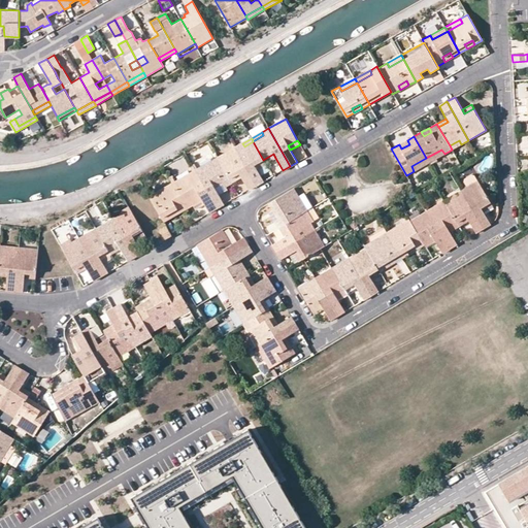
[(399,144),(401,149),(409,144),(407,140),(399,144)]
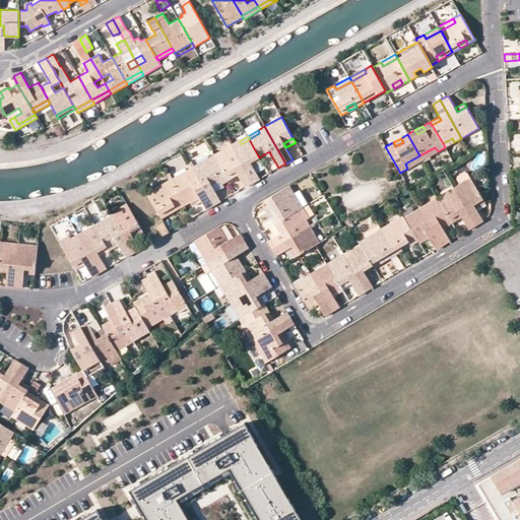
[(454,142),(452,138),(443,143),(445,147),(454,142)]
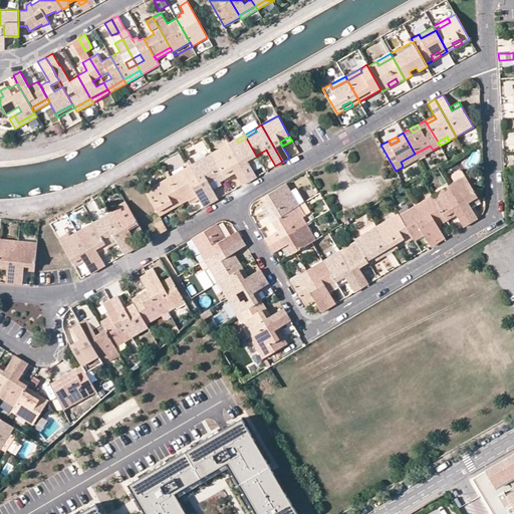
[(228,144),(235,156),(250,181),(257,177),(250,165),(247,161),(256,156),(246,138),(238,143),(236,140),(228,144)]
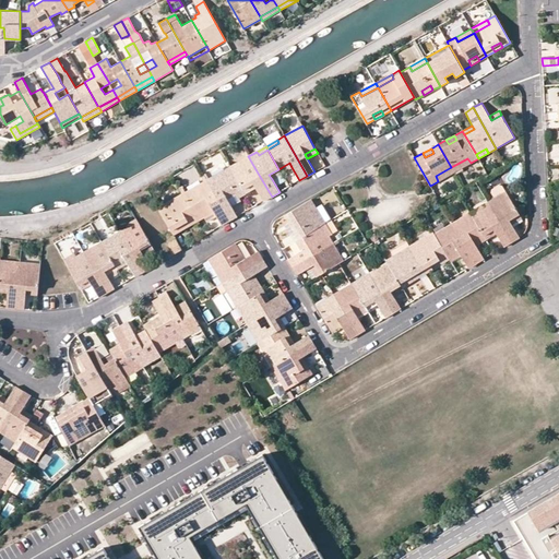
[(272,197),(256,169),(248,156),(240,161),(242,165),(233,170),(244,189),(253,183),(256,188),(263,201),(272,197)]
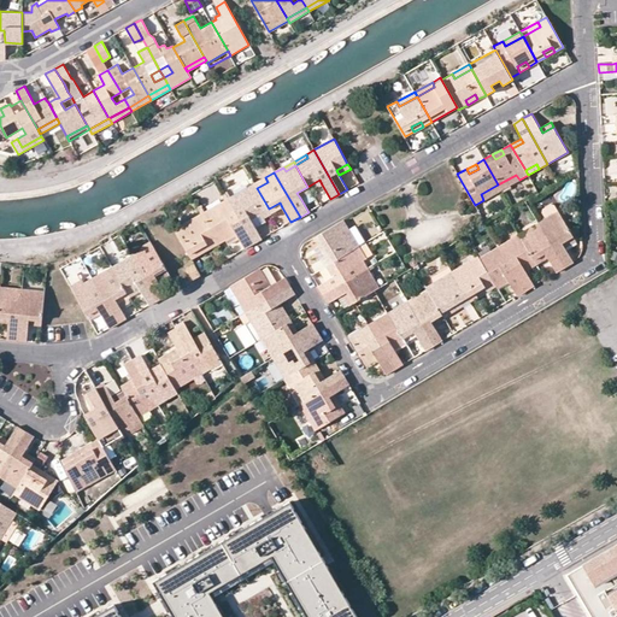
[(498,184),(501,189),(519,180),(516,175),(498,184)]
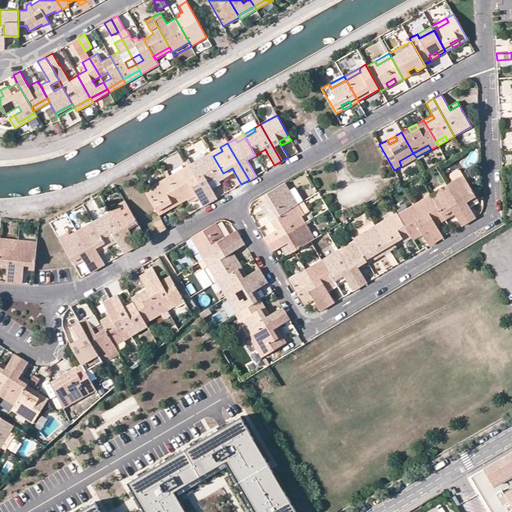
[(222,151),(220,147),(211,152),(213,156),(222,151)]
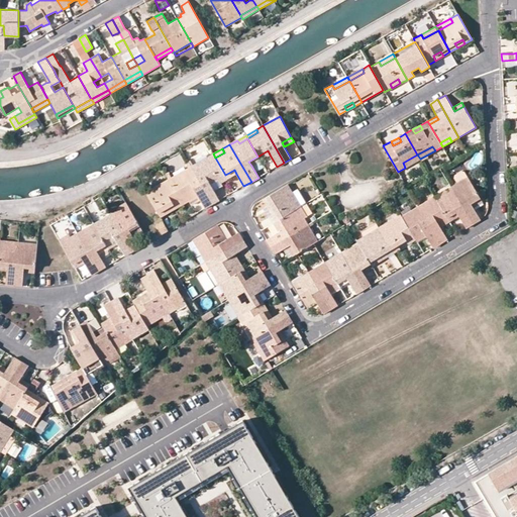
[(257,157),(261,161),(270,154),(268,150),(257,157)]
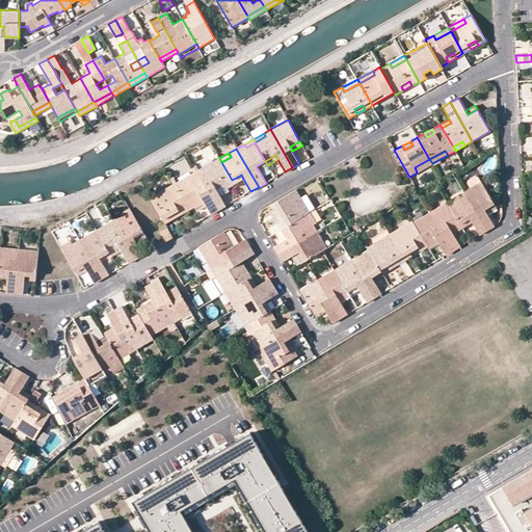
[(210,163),(212,167),(221,162),(219,158),(210,163)]
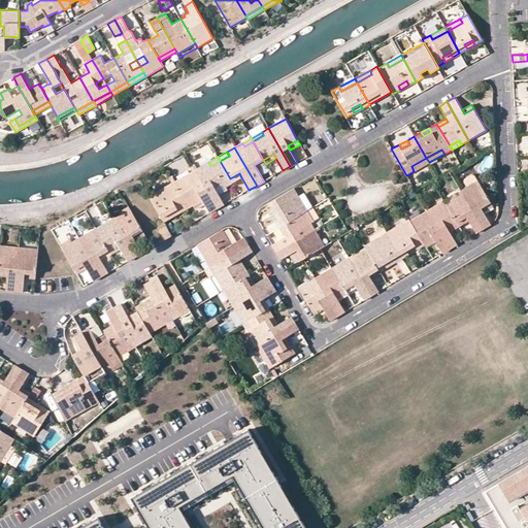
[(429,162),(426,158),(411,166),(414,171),(429,162)]
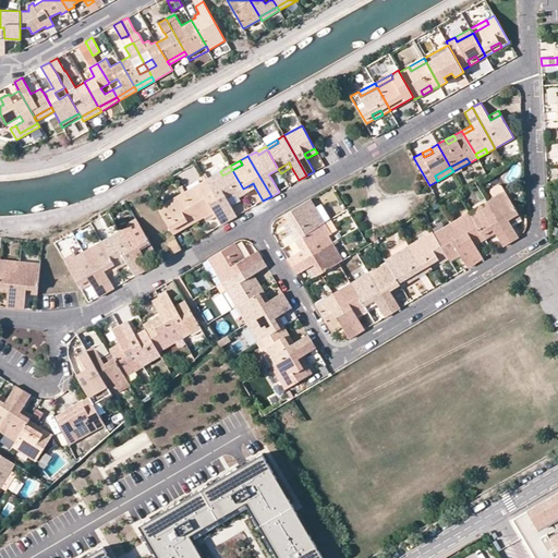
[(281,173),(278,169),(268,174),(271,179),(281,173)]
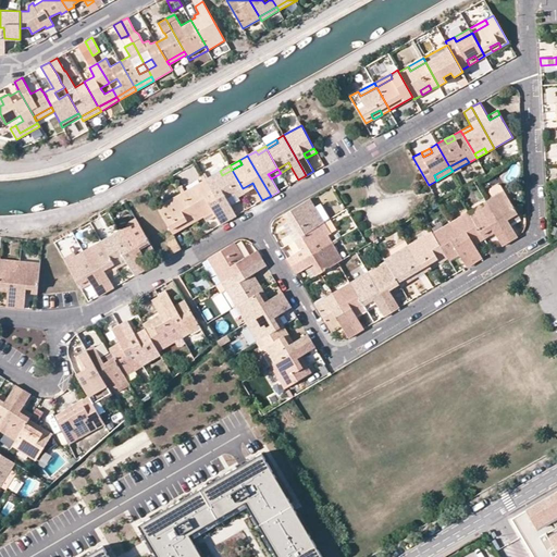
[(243,188),(232,170),(222,175),(220,171),(205,180),(229,221),(236,217),(226,199),(235,194),(237,197),(245,193),(243,188)]
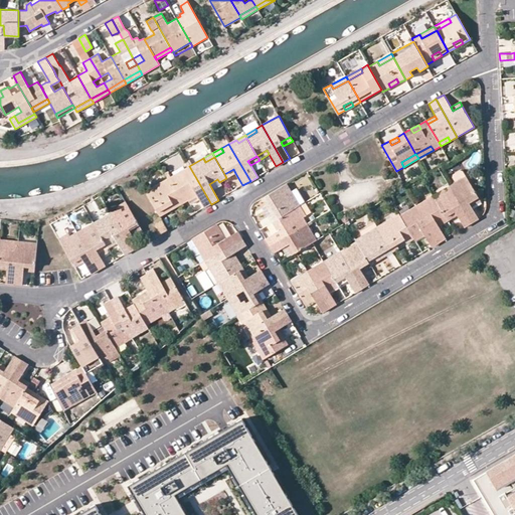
[(182,169),(185,174),(170,182),(182,203),(188,199),(186,196),(195,191),(199,199),(204,207),(211,204),(189,166),(182,169)]
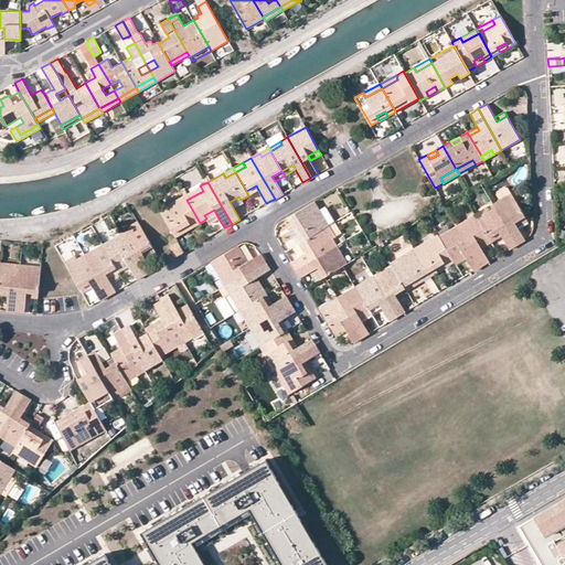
[(184,195),(187,200),(203,191),(200,185),(184,195)]
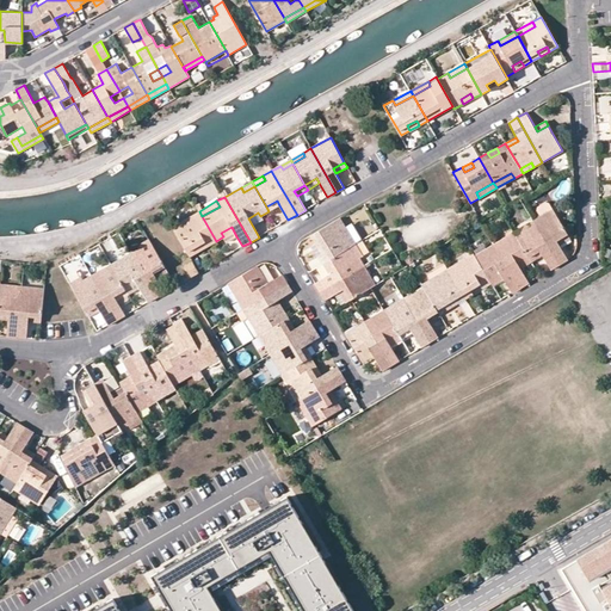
[(266,207),(269,211),(279,205),(277,201),(266,207)]
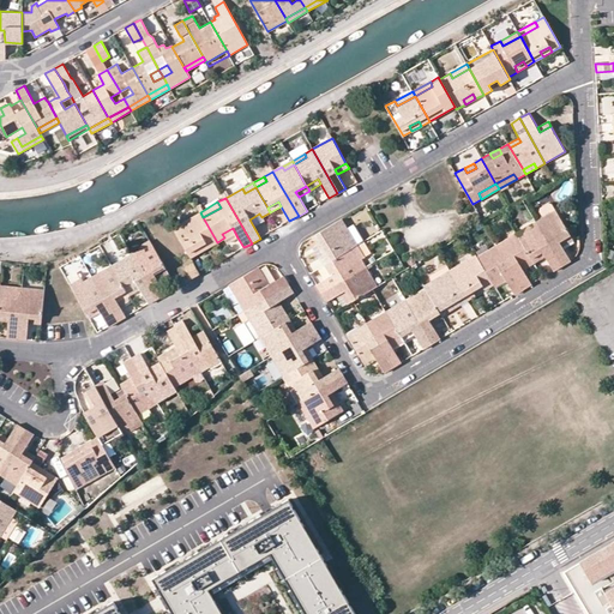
[(545,216),(555,210),(552,204),(548,204),(537,210),(542,218),(545,216)]
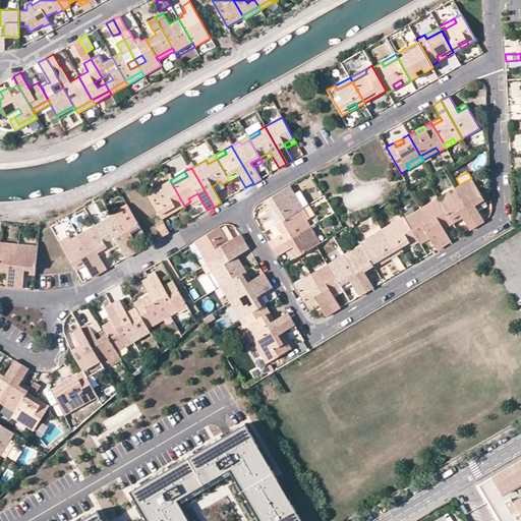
[(462,183),(464,187),(473,182),(471,178),(462,183)]
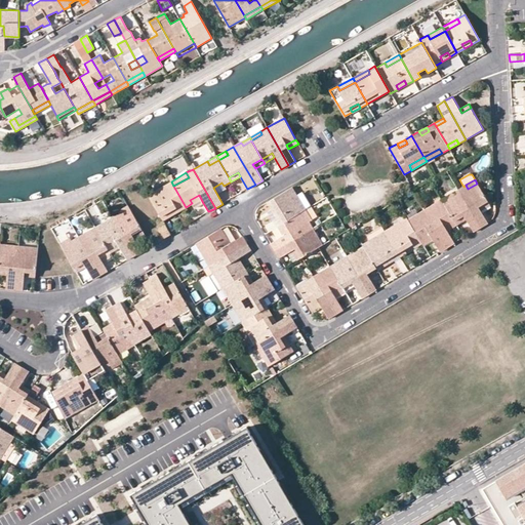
[(163,186),(166,190),(151,198),(163,219),(170,215),(168,212),(176,208),(177,211),(186,207),(173,186),(171,182),(163,186)]
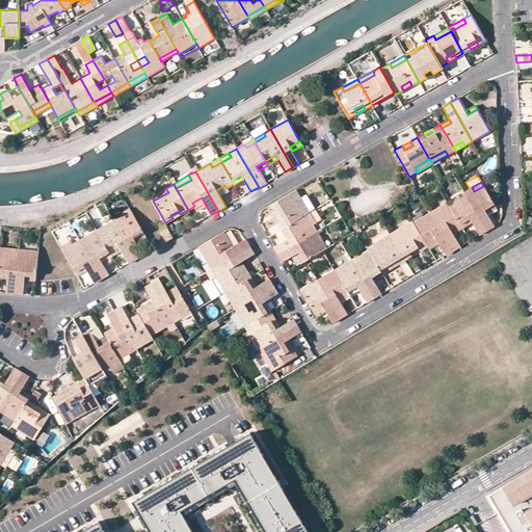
[(470,189),(464,192),(487,231),(495,225),(486,213),(484,210),(495,204),(483,186),(474,191),(472,187),(470,189)]
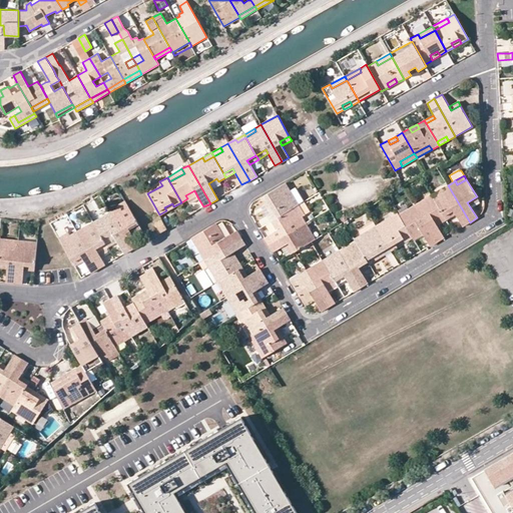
[(144,189),(147,193),(162,185),(159,181),(144,189)]
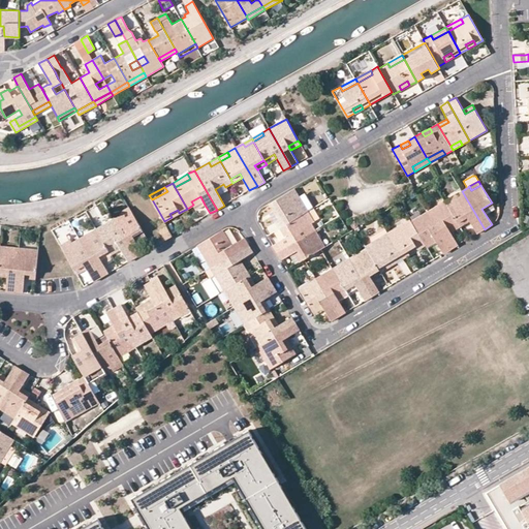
[(273,212),(278,209),(283,218),(278,219),(282,226),(301,215),(305,213),(296,198),(299,196),(294,189),(269,204),(273,212)]
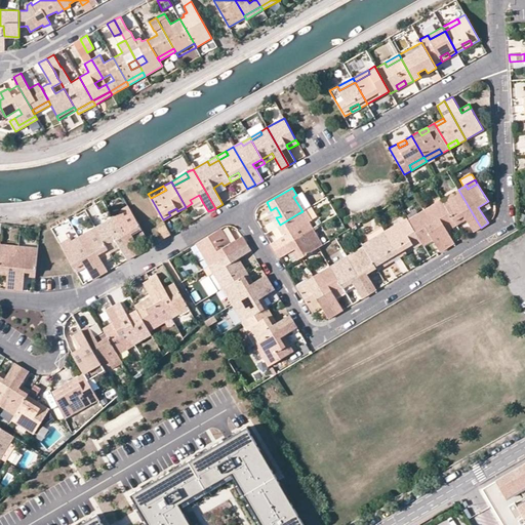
[(453,198),(444,203),(454,220),(463,215),(466,219),(474,232),(481,228),(458,190),(450,194),(453,198)]
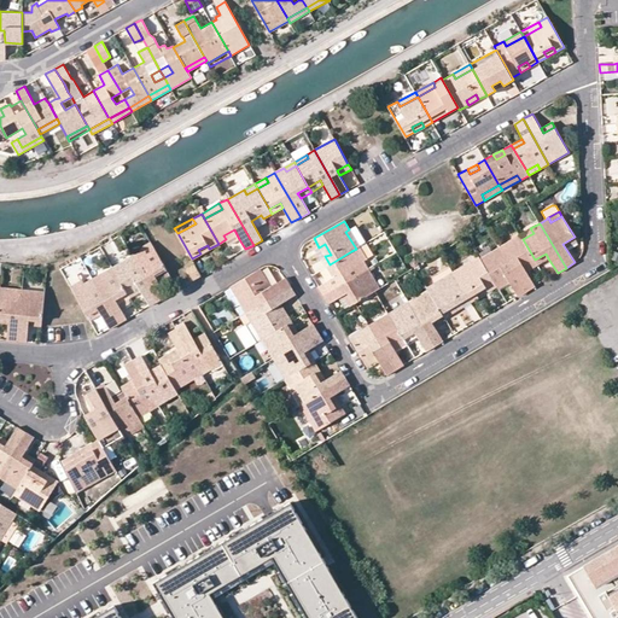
[(534,233),(530,228),(519,234),(523,239),(534,233)]
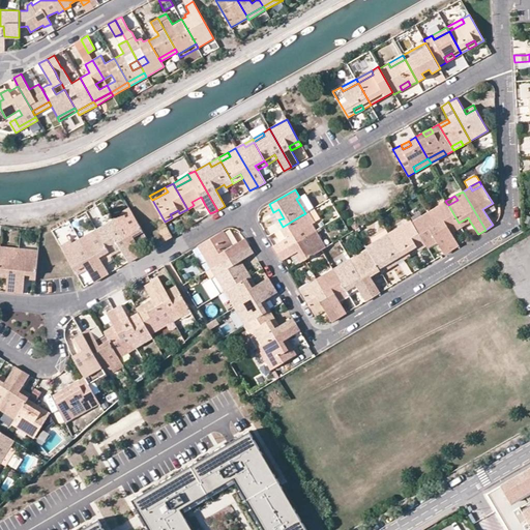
[(194,205),(197,209),(205,205),(201,197),(192,202),(194,205)]
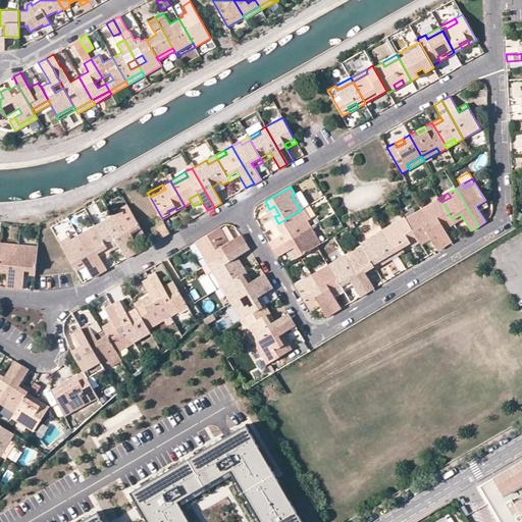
[(301,210),(304,208),(295,194),(292,196),(301,210)]
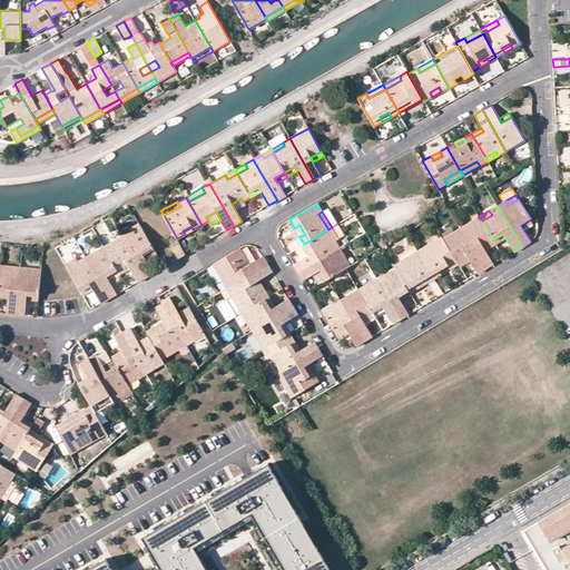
[(482,220),(479,216),(469,223),(471,227),(482,220)]
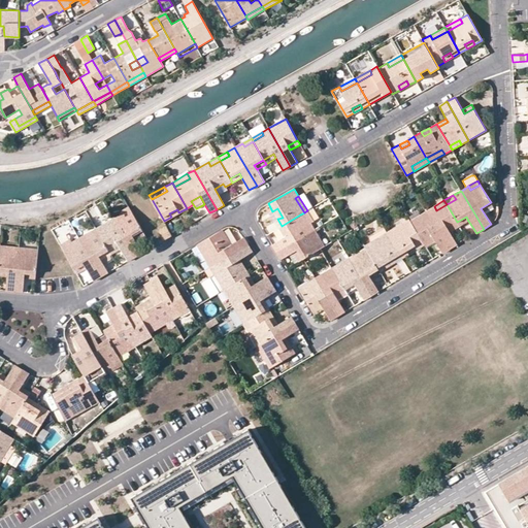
[(481,208),(483,211),(493,206),(491,202),(481,208)]
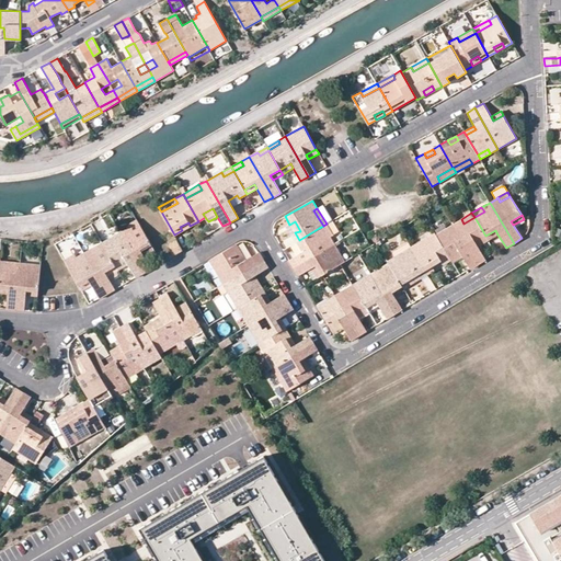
[(476,242),(485,236),(474,217),(464,224),(461,219),(454,224),(478,265),(485,260),(478,247),(476,242)]
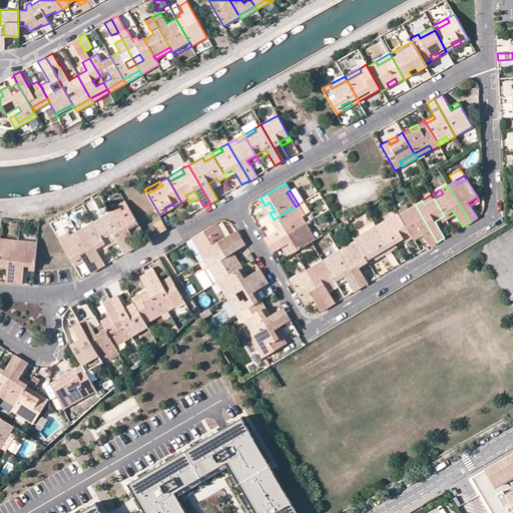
[(270,202),(265,205),(270,212),(275,211),(270,202)]
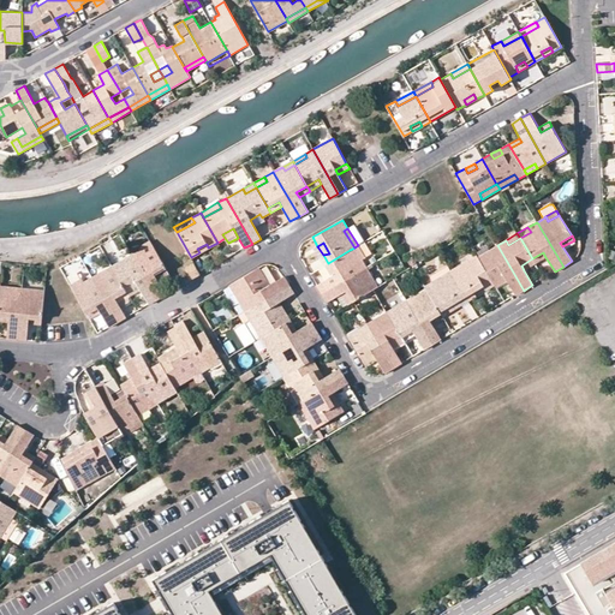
[(154,249),(151,244),(141,250),(143,254),(154,249)]
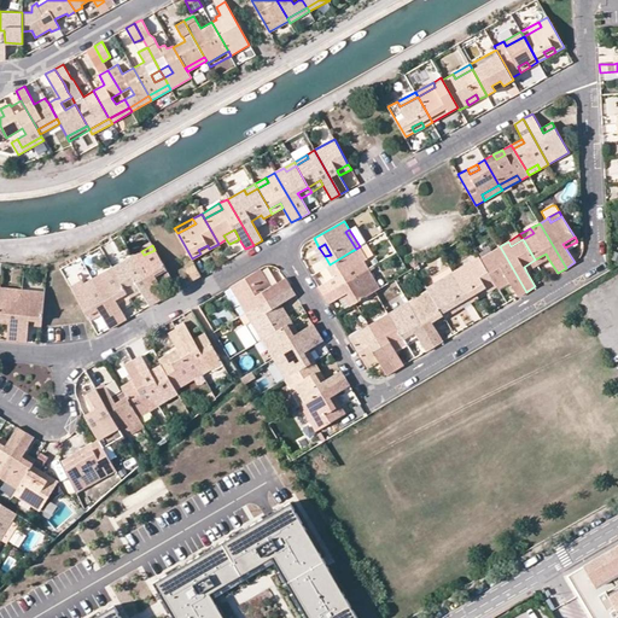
[(518,297),(526,292),(500,246),(491,251),(494,256),(483,263),(495,284),(506,278),(509,283),(518,297)]
